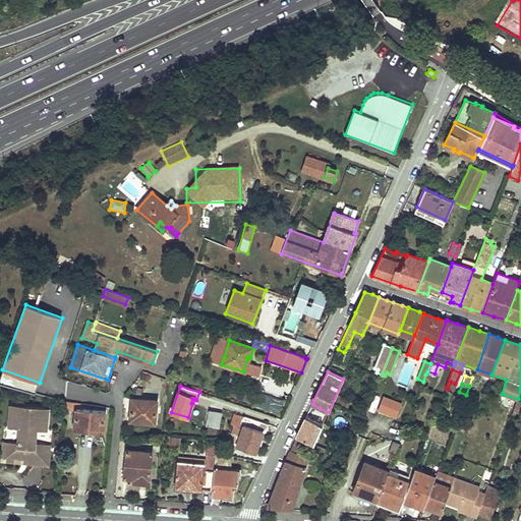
[(279,417),(285,402),(261,393),(254,407),(279,417)]
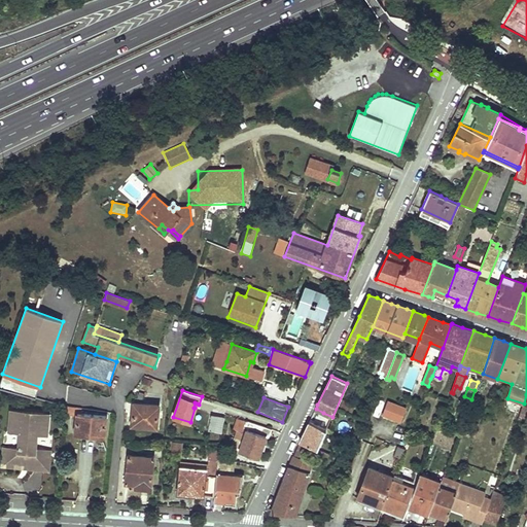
[(400,424),(407,408),(386,400),(380,417),(400,424)]
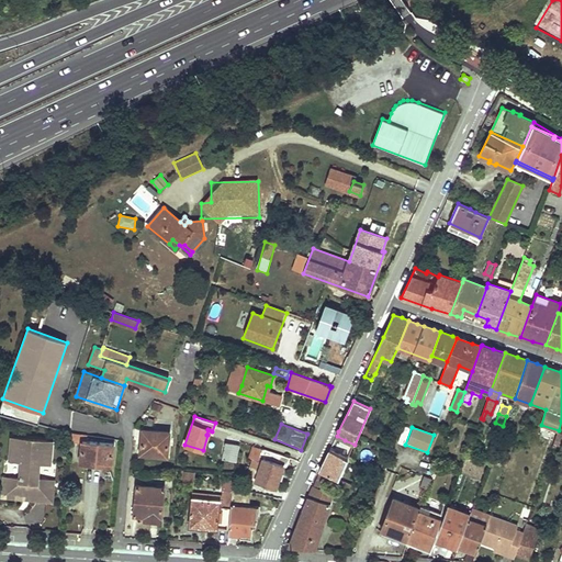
[(143,429),(139,453),(167,456),(169,433),(143,429)]
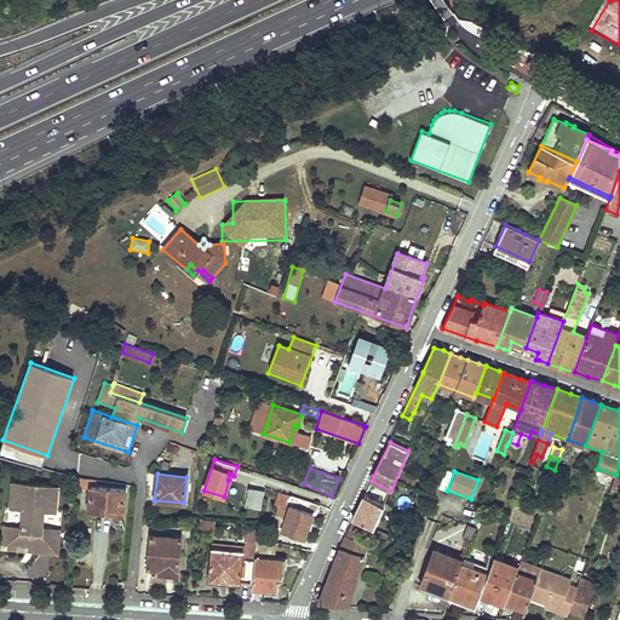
[(56,512),(58,486),(13,482),(11,509),(23,510),(21,528),(10,527),(7,544),(51,547),(53,528),(41,528),(42,511),(55,512),(56,512)]
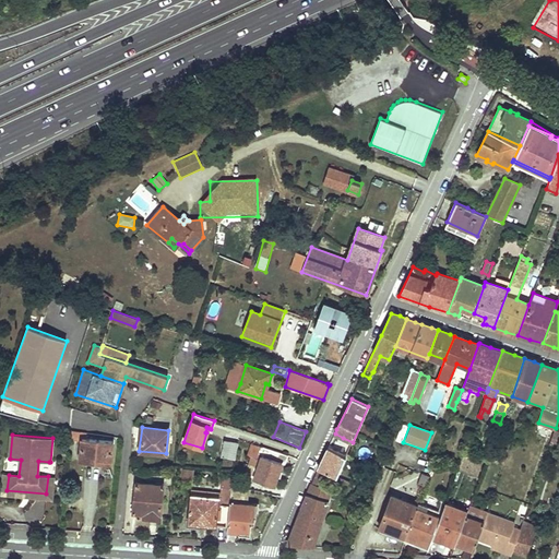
[(82,438),(80,460),(110,463),(113,441),(82,438)]
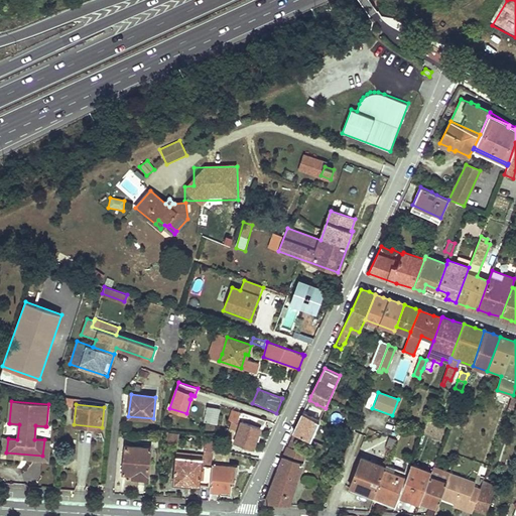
[(326,408),(316,404),(313,411),(321,415),(326,408)]
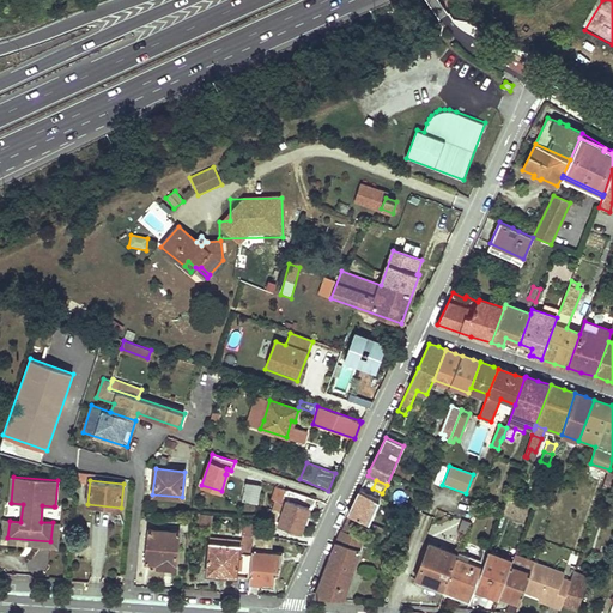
[(247,483),(243,501),(258,503),(261,486),(247,483)]
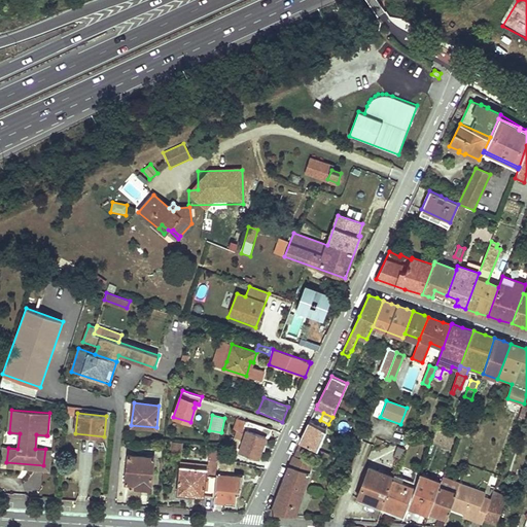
[(245,433),(239,452),(258,458),(267,436),(268,436),(272,429),(246,420),(246,421),(237,418),(233,428),(245,433)]
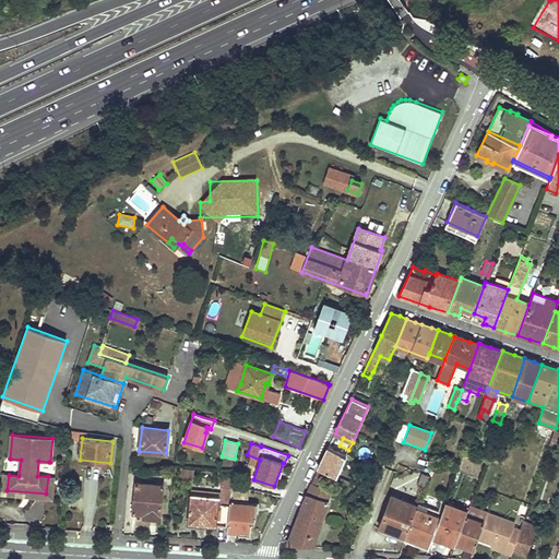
[(337,449),(336,452),(346,456),(348,450),(340,445),(337,449)]
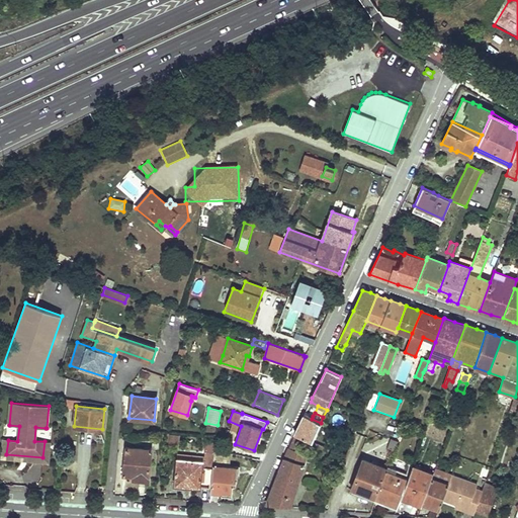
[(299,425),(294,435),(298,436),(312,442),(321,423),(312,419),(304,415),(299,425)]
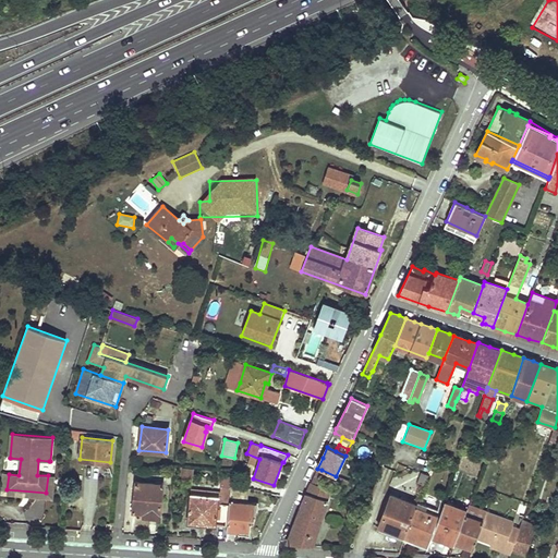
[(501,453),(492,450),(488,458),(498,462),(501,453)]
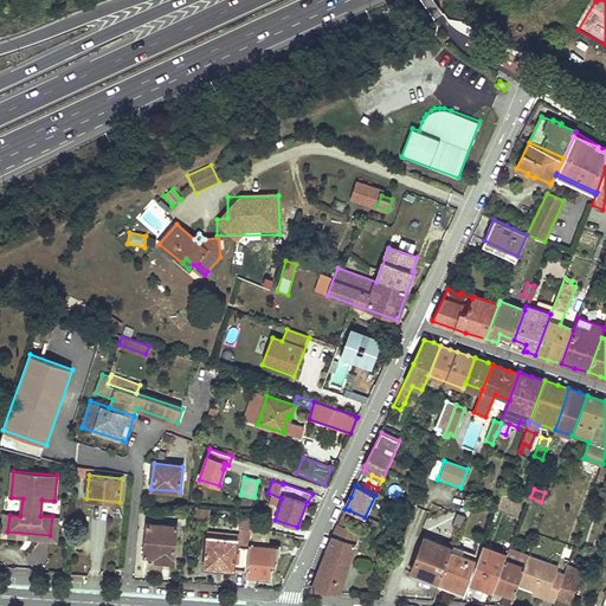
[(198,520),(210,521),(211,509),(199,508),(198,520)]
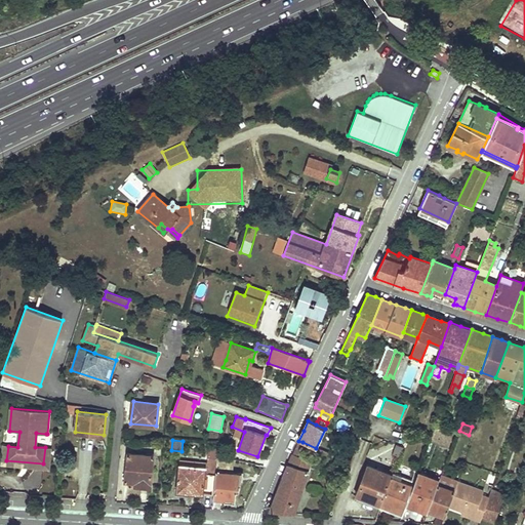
[(303,442),(298,441),(293,454),(297,456),(303,442)]
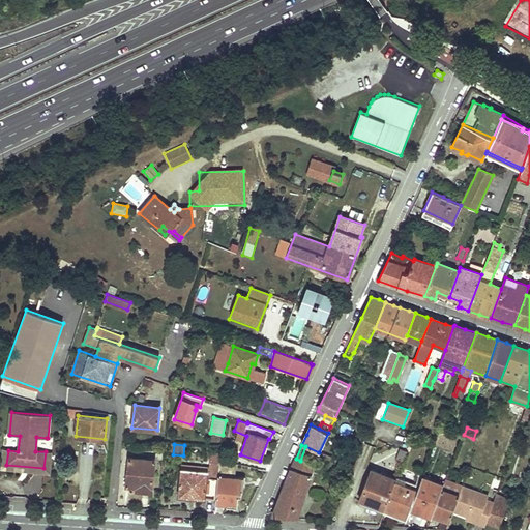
[(400,448),(395,460),(403,462),(407,451),(400,448)]
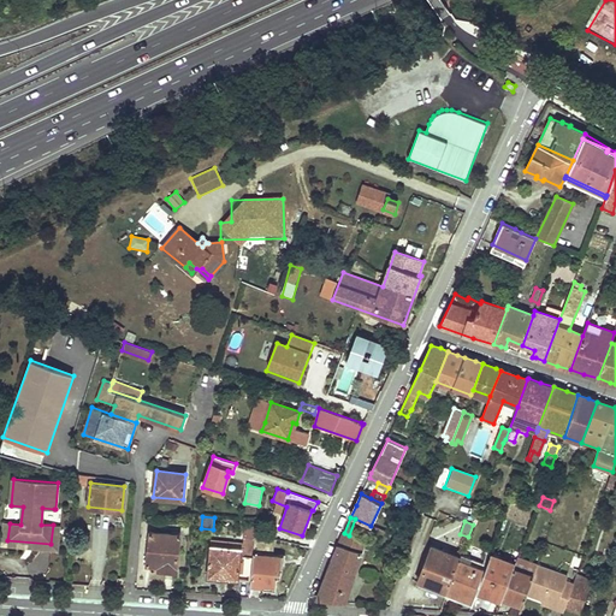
[(7,540),(10,523),(4,522),(1,545),(57,550),(58,526),(53,525),(51,544),(7,540)]
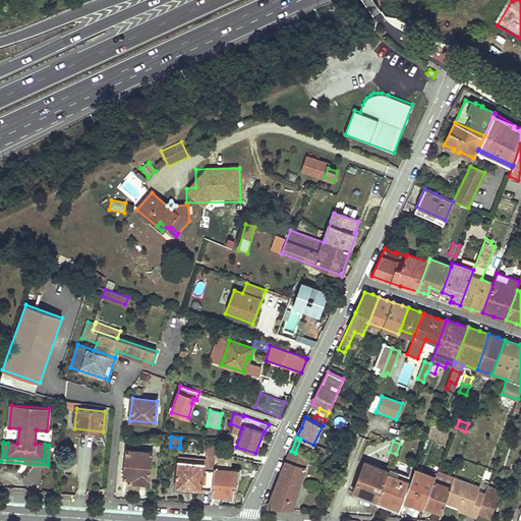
[(208,447),(206,459),(206,462),(208,462),(210,465),(214,465),(216,453),(216,447),(208,447)]
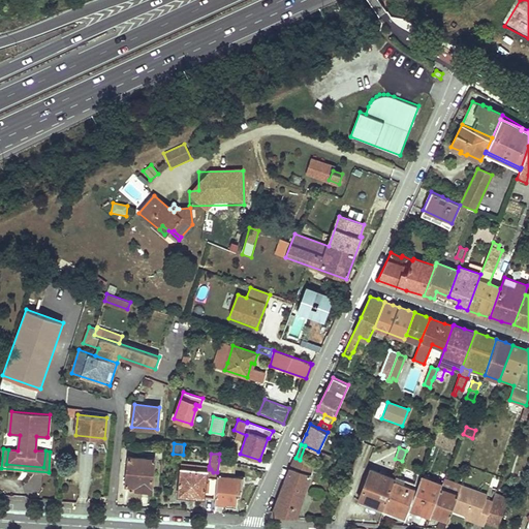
[(128,457),(126,485),(136,486),(139,487),(139,490),(151,491),(154,460),(128,457)]
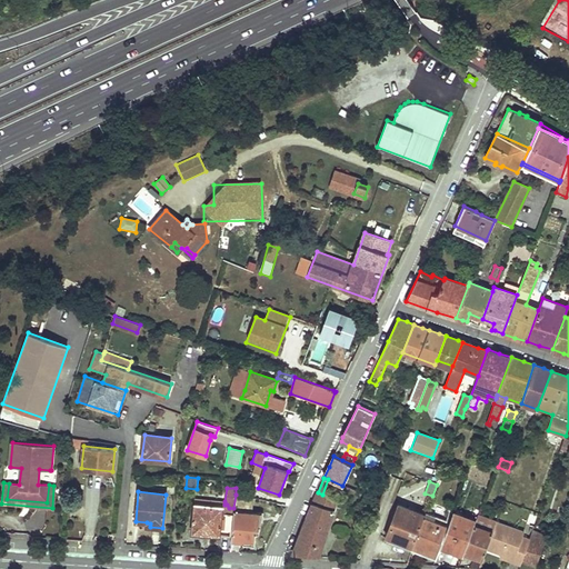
[(293,555),(318,557),(337,500),(322,495),(318,492),(293,553),(293,555)]
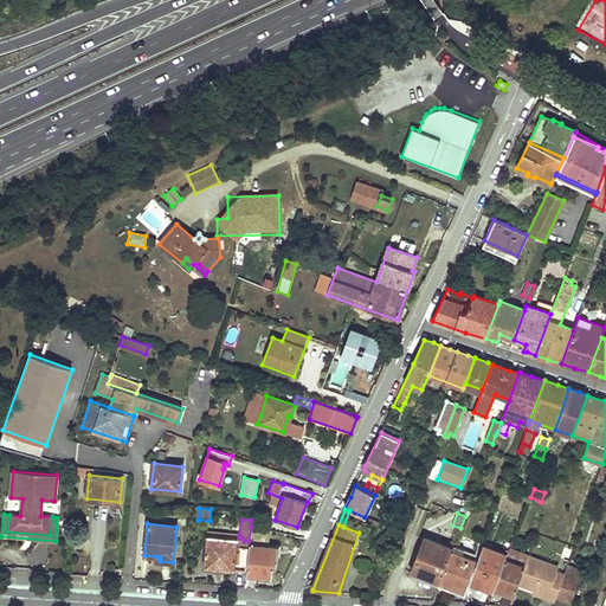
[(249,547),(246,572),(246,577),(270,578),(271,567),(274,567),(275,567),(276,565),(278,548),(268,547),(262,546),(262,542),(268,543),(270,530),(251,527),(249,541),(249,547)]
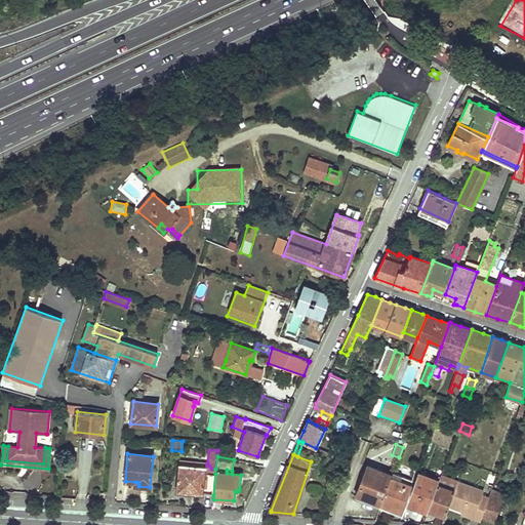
[(213,495),(215,474),(204,473),(205,468),(179,466),(177,488),(192,490),(192,493),(213,495)]
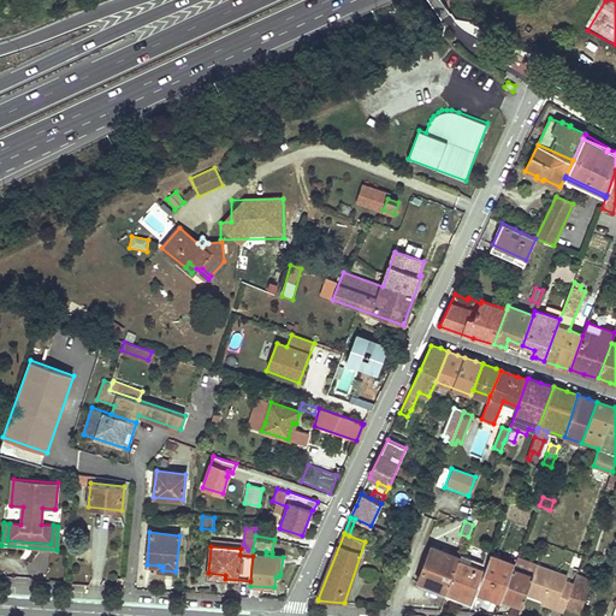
[(460,557),(431,546),(418,582),(445,593),(460,557)]
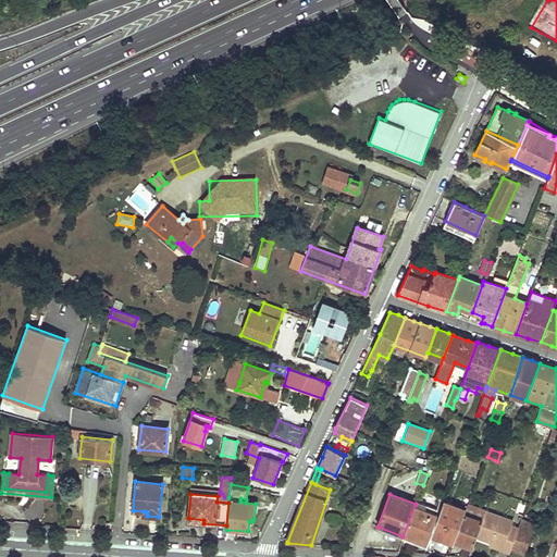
[(403,536),(426,545),(431,533),(440,510),(417,502),(416,504),(403,536)]
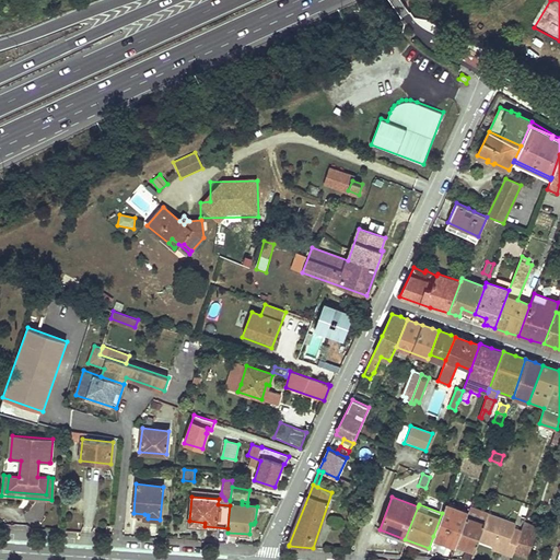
[(467,514),(445,506),(442,513),(433,536),(456,546),(457,545),(467,514)]
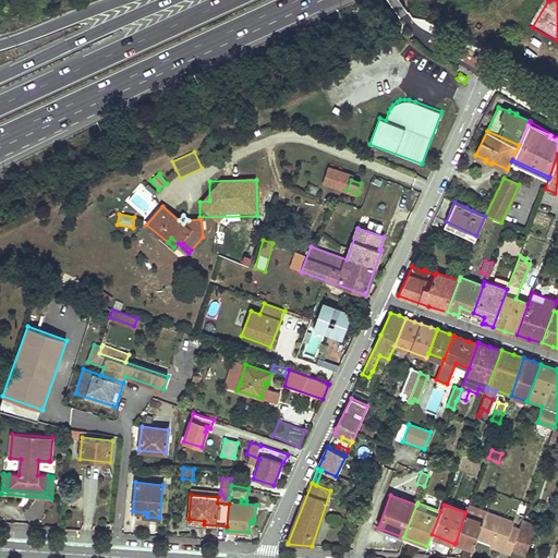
[(486,512),(469,506),(465,512),(456,543),(473,549),(476,537),(486,512)]
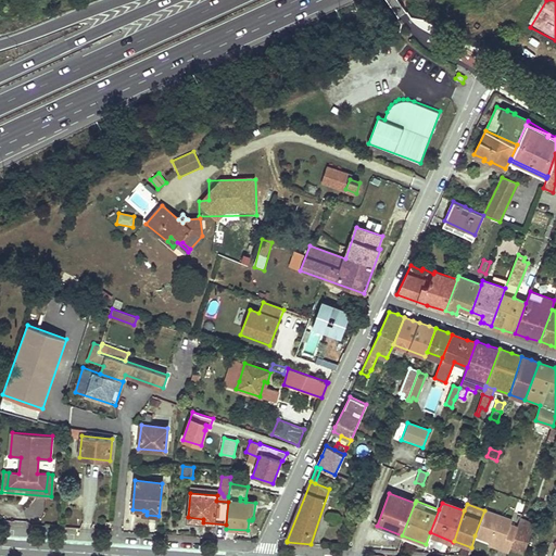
[(490,541),(502,545),(501,550),(508,552),(510,547),(517,527),(510,525),(513,520),(484,510),(475,535),(490,541)]
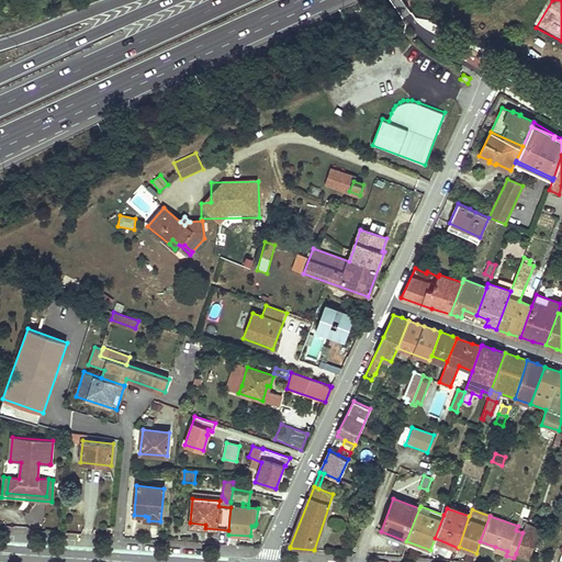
[(540,529),(526,524),(523,532),(537,537),(540,529)]
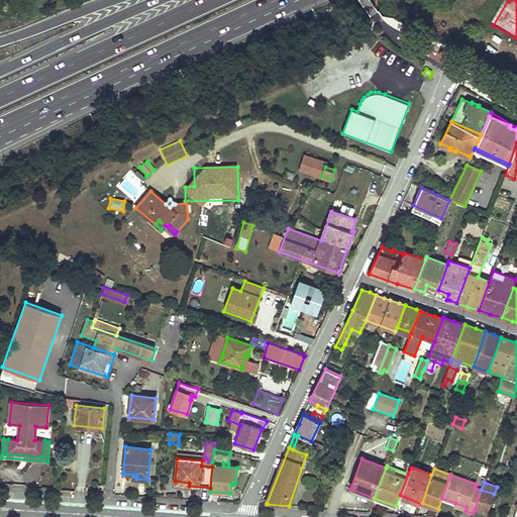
[(494,494),(481,490),(475,509),(487,514),(494,494)]
